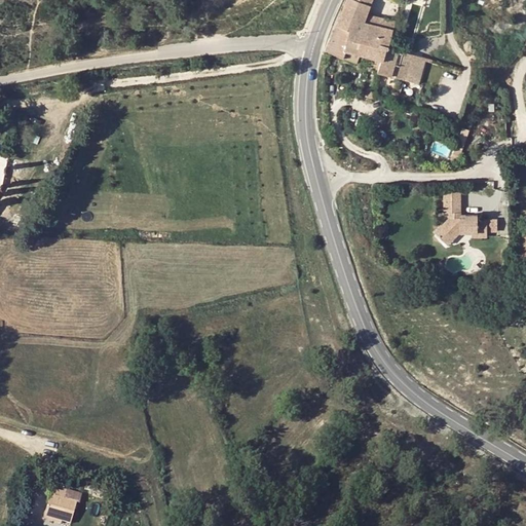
[(368,10),(372,0),(345,0),(345,2),(368,10)]
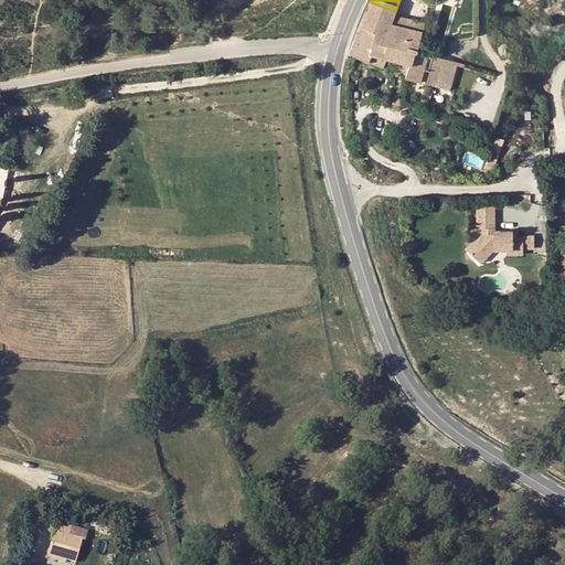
[(371,2),(362,25),(376,31),(376,32),(386,34),(394,13),(395,11),(371,2)]
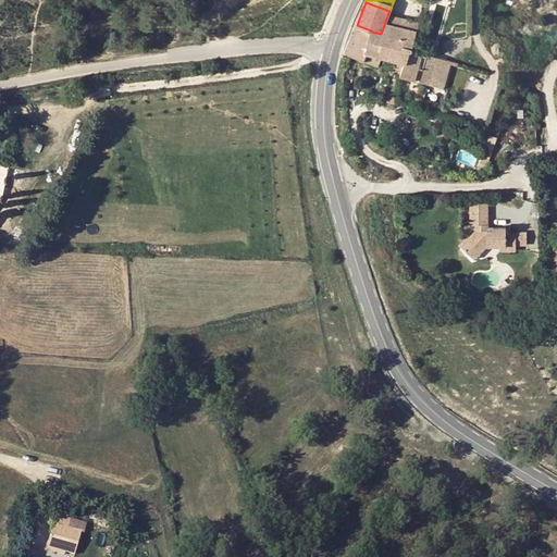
[(388,13),(381,34),(403,39),(397,60),(405,62),(401,73),(423,81),(426,67),(440,72),(435,85),(450,89),(459,64),(431,56),(411,50),(419,22),(388,13)]
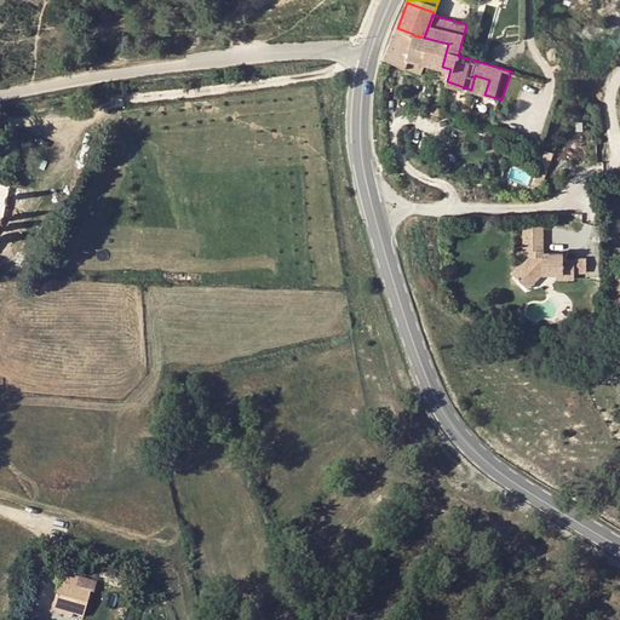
[(442,67),(448,44),(424,38),(413,35),(413,34),(397,28),(384,58),(406,67),(408,58),(442,67)]
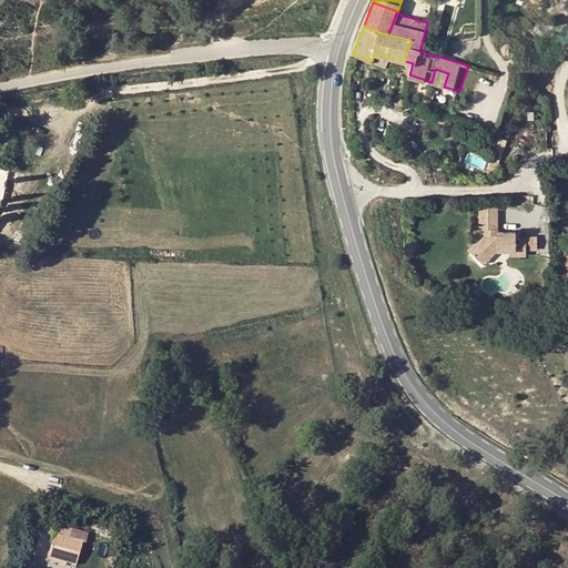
[(373,95),(376,88),(367,85),(365,93),(373,95)]
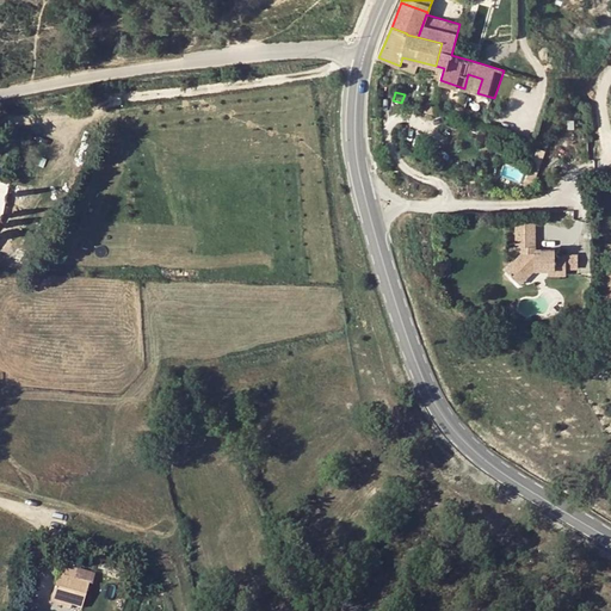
[(433,113),(434,109),(437,103),(433,102),(421,99),(420,109),(433,113)]
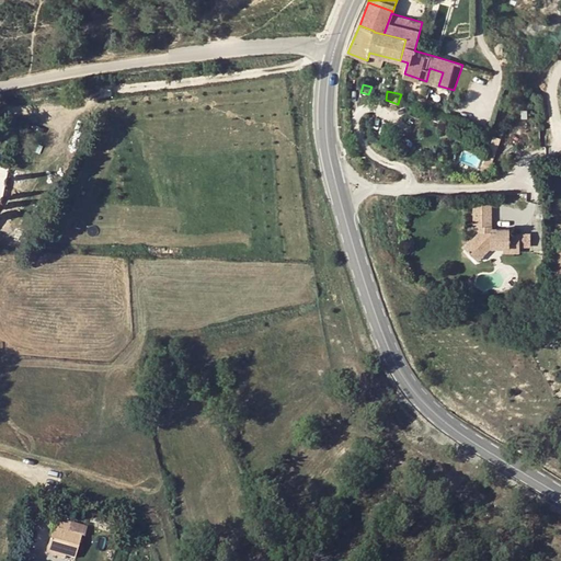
[(494,162),(500,137),(493,136),(488,160),(494,162)]
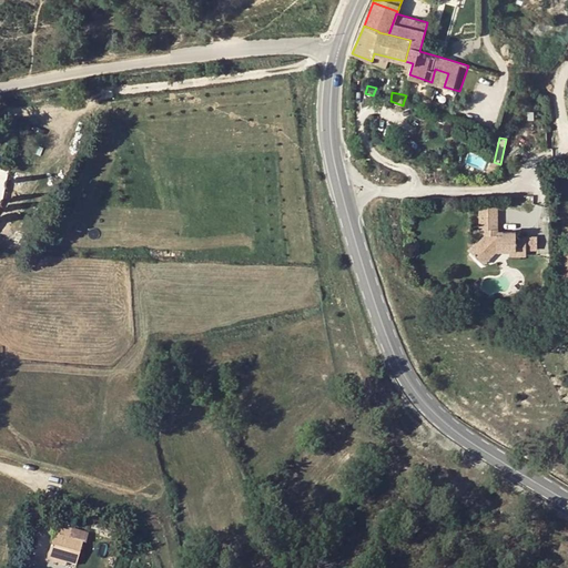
[(468,154),(467,163),(485,166),(487,158),(468,154)]
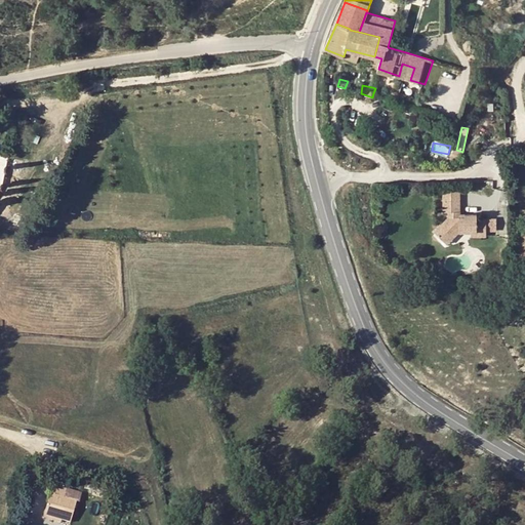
[(448,215),(433,233),(440,240),(447,234),(452,238),(457,233),(470,233),(485,232),(485,219),(477,219),(476,213),(465,214),(466,216),(459,216),(459,214),(458,190),(443,191),(443,211),(448,211),(448,215)]
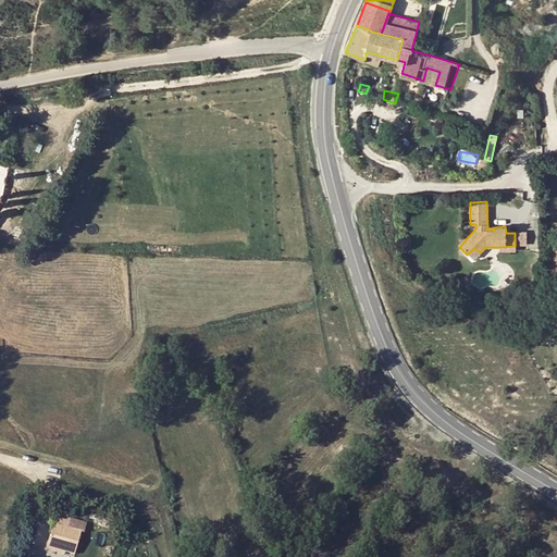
[(474,248),(467,255),(472,259),(480,252),(474,248)]
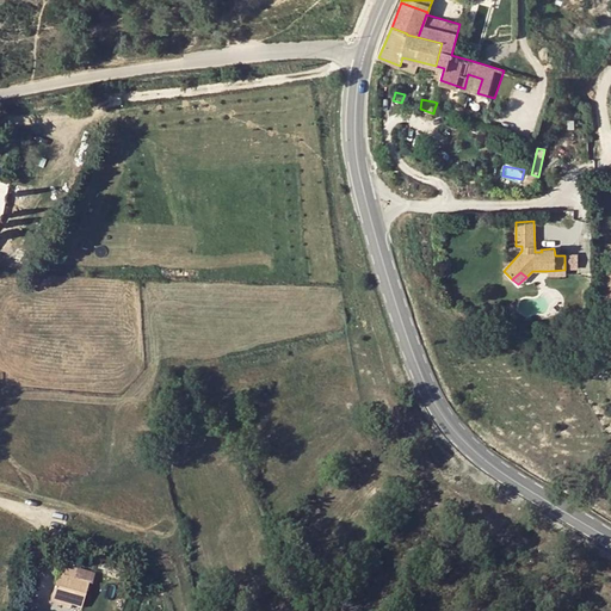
[(72,603),(71,605),(81,609),(87,582),(74,579),(76,569),(61,566),(53,597),(72,603)]
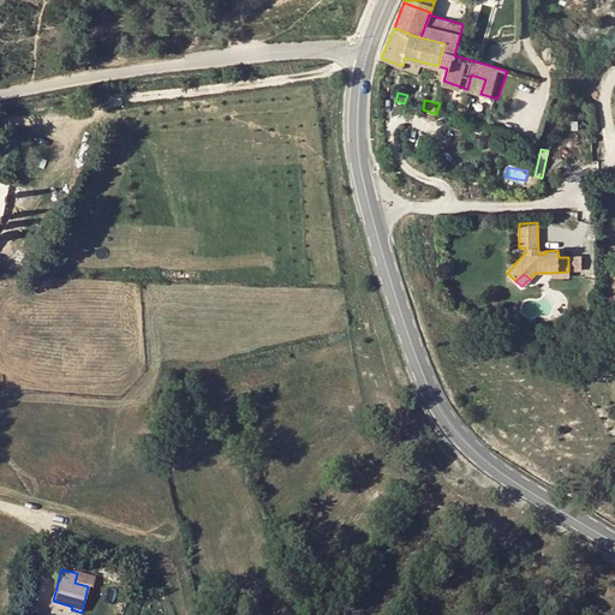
[(88,586),(93,587),(94,578),(90,577),(77,573),(75,583),(88,586)]
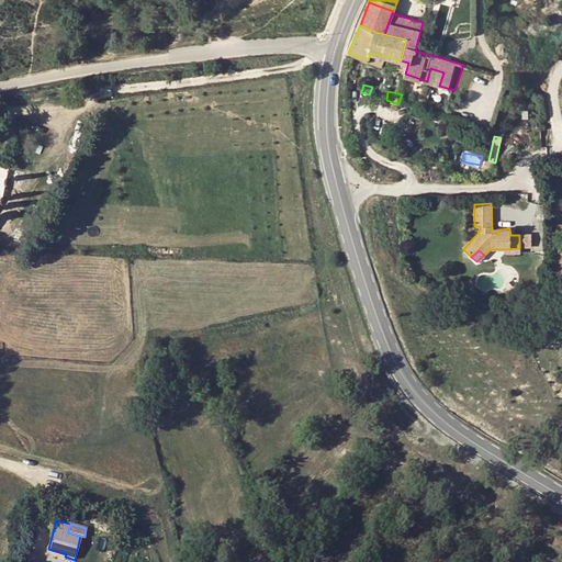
[(66,554),(48,549),(46,554),(65,559),(65,557),(66,554)]
